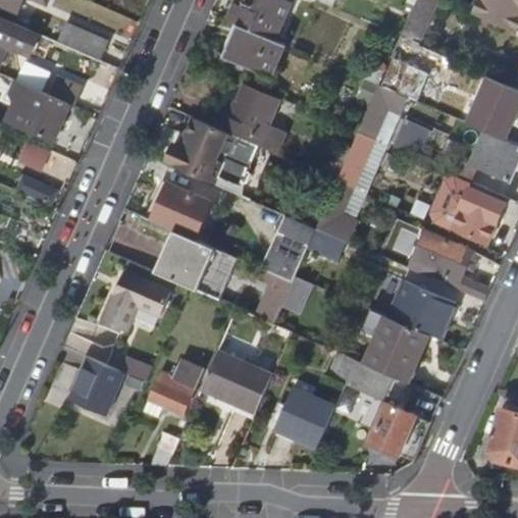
[(42,0),(0,0),(0,8),(10,13),(15,0),(18,0),(38,9),(42,0)]
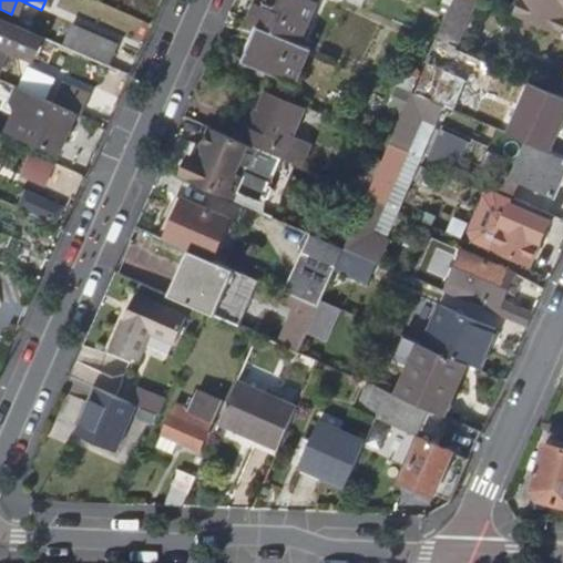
[(253,24),(298,44),(315,6),(300,0),(257,0),(247,22),(253,24)]
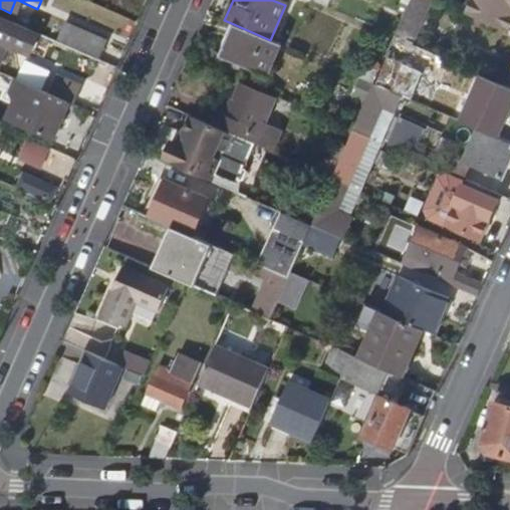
[(509,0),(472,0),(465,16),(503,32),(509,15),(509,0)]
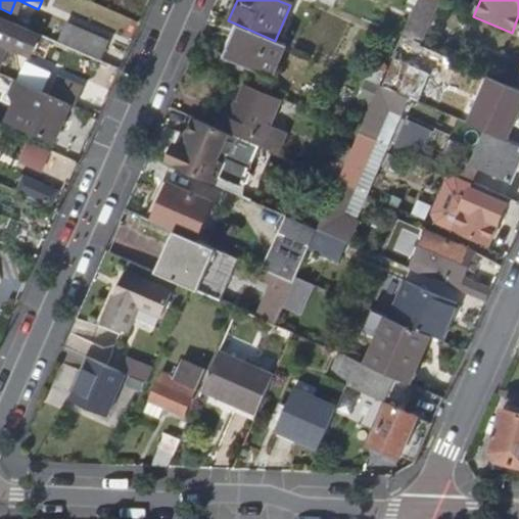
[(36,36),(0,19),(0,55),(4,46),(28,57),(36,36)]
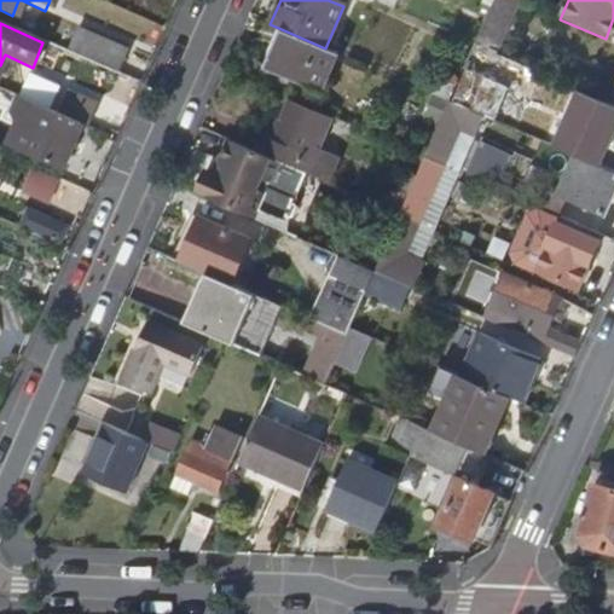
[(337,53),(325,48),(276,27),(258,65),(320,93),(337,53)]
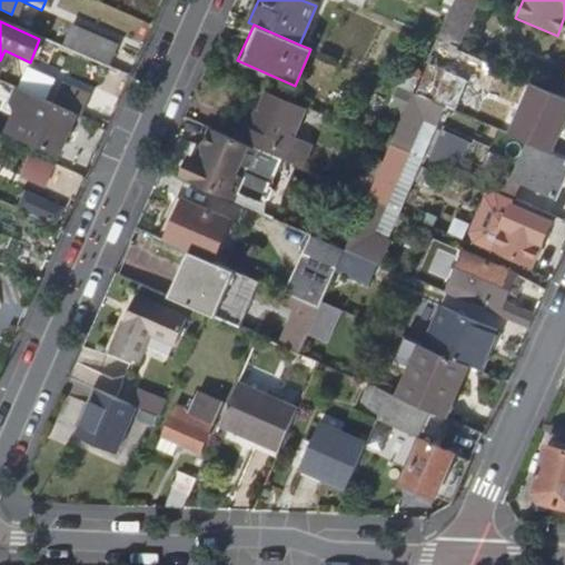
[(78,56),(106,68),(111,56),(115,48),(87,35),(78,56)]
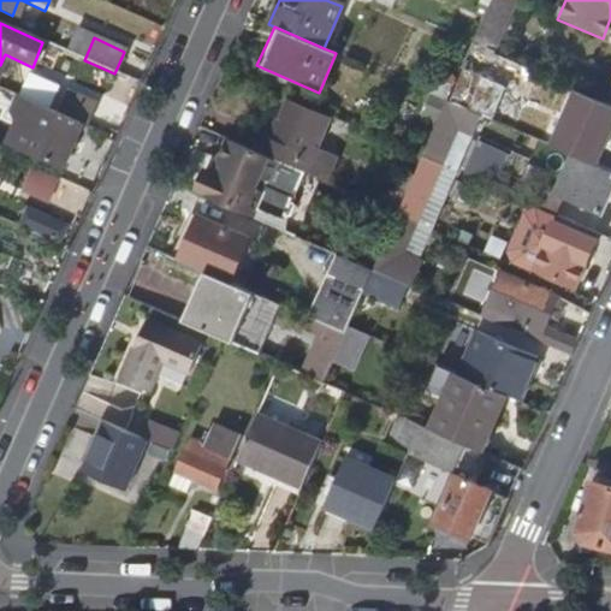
[(488,82),(497,63),(475,53),(470,64),(466,63),(449,102),(467,111),(480,78),(488,82)]
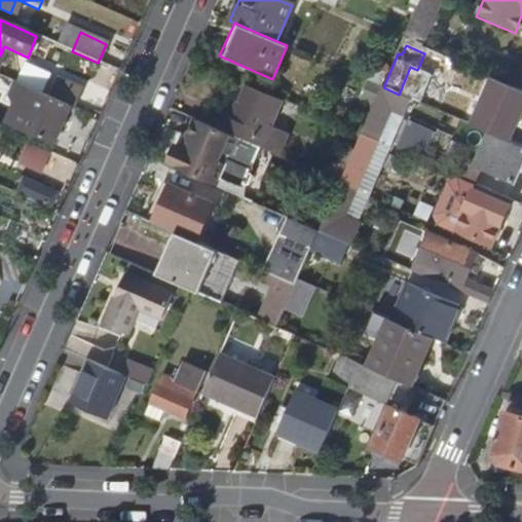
[(117,71),(122,60),(103,51),(98,63),(117,71)]
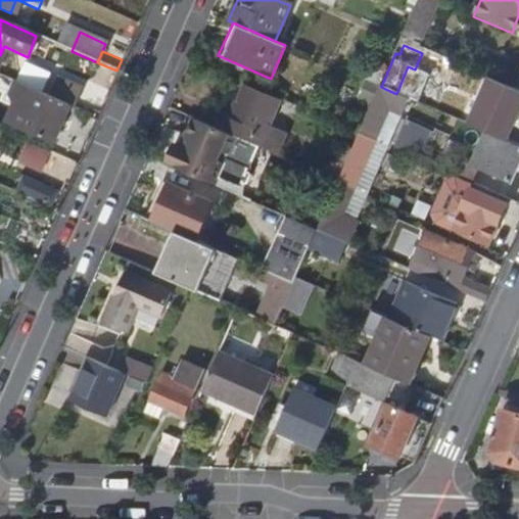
[(47,95),(66,104),(72,106),(80,86),(56,76),(47,95)]
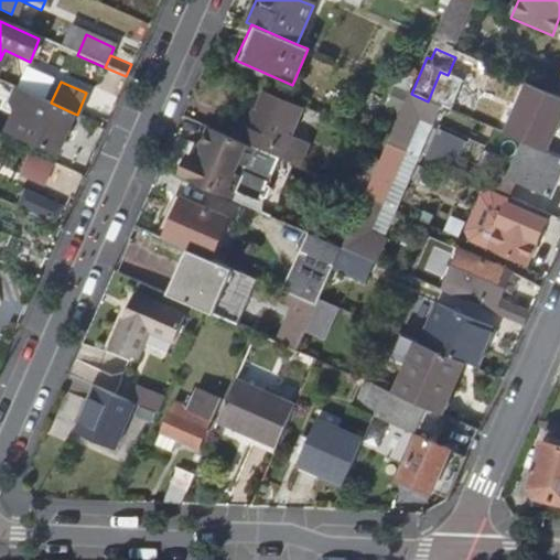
[(523,143),(544,152),(559,114),(559,98),(525,84),(503,135),(523,143)]
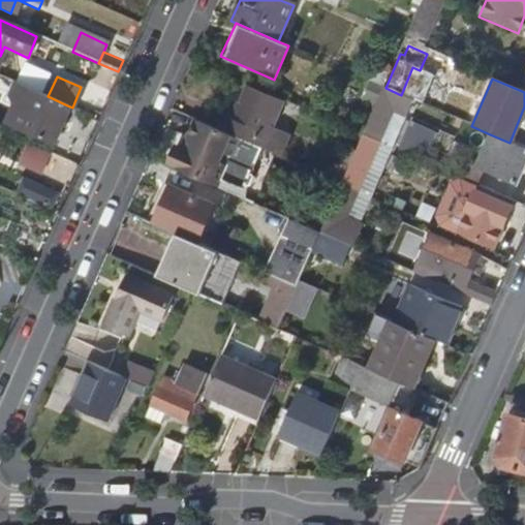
[(51,142),(67,105),(48,96),(39,93),(13,82),(8,94),(12,104),(4,121),(51,142)]
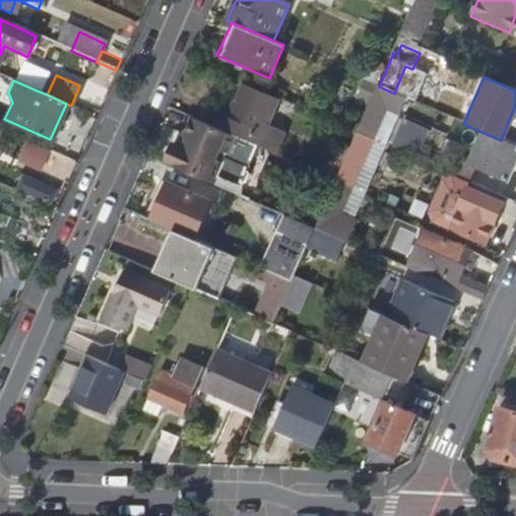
[(221,130),(270,151),(271,152),(279,133),(267,127),(277,104),(242,88),(221,130)]
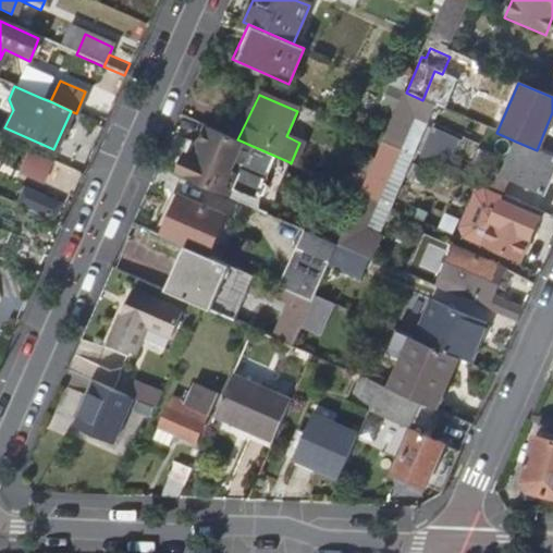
[(180,176),(228,198),(232,188),(269,205),(290,162),(237,139),(206,126),(192,156),(189,155),(180,176)]
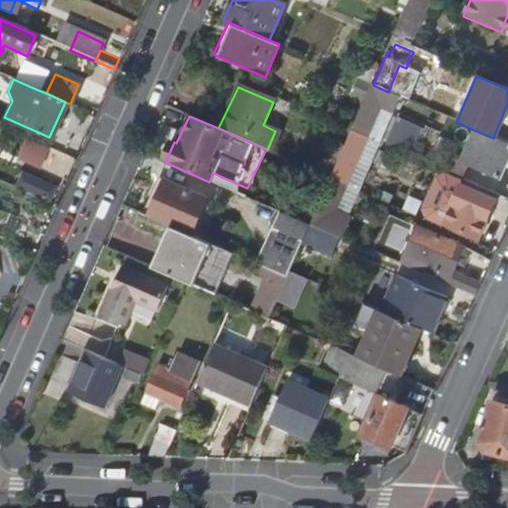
[(411,154),(420,129),(392,119),(383,145),(411,154)]
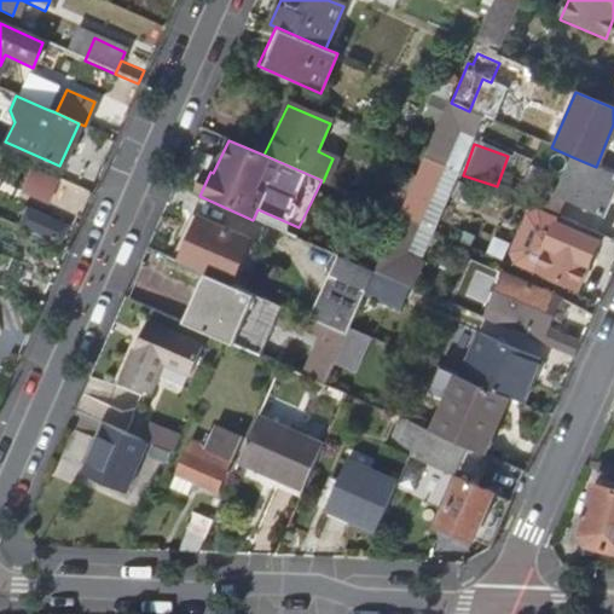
[(445,168),(422,157),(405,195),(418,201),(427,181),(438,186),(445,168)]
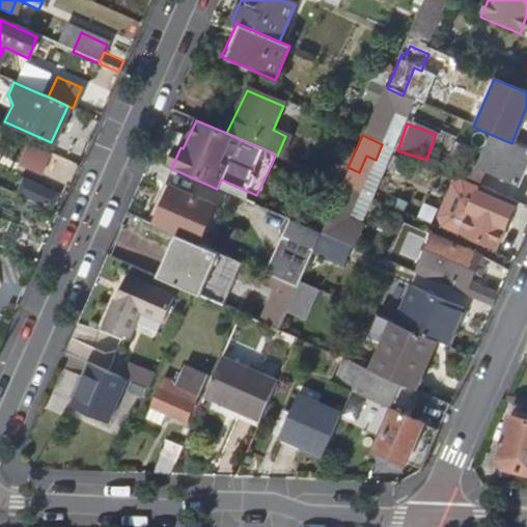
[(526,149),(511,143),(492,135),(477,166),(518,185),(526,164),(526,149)]
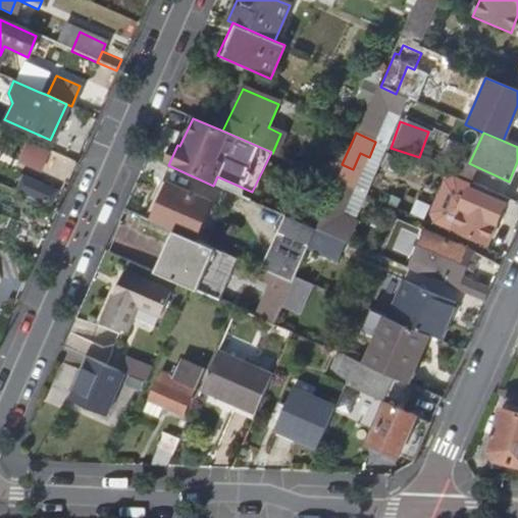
[(16,164),(40,174),(49,153),(26,143),(16,164)]
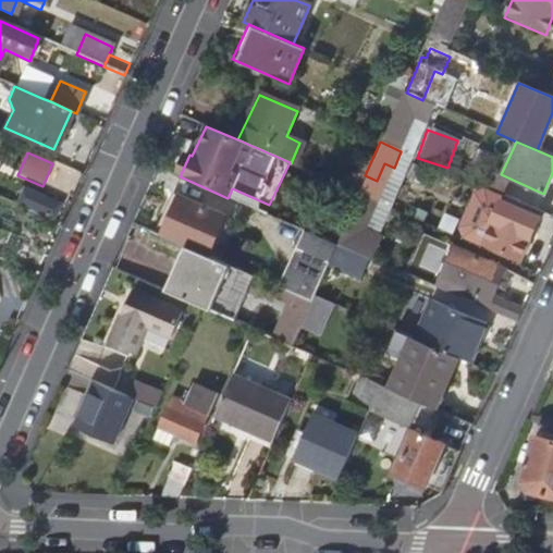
[(469,182),(501,195),(507,182),(476,168),(469,182)]
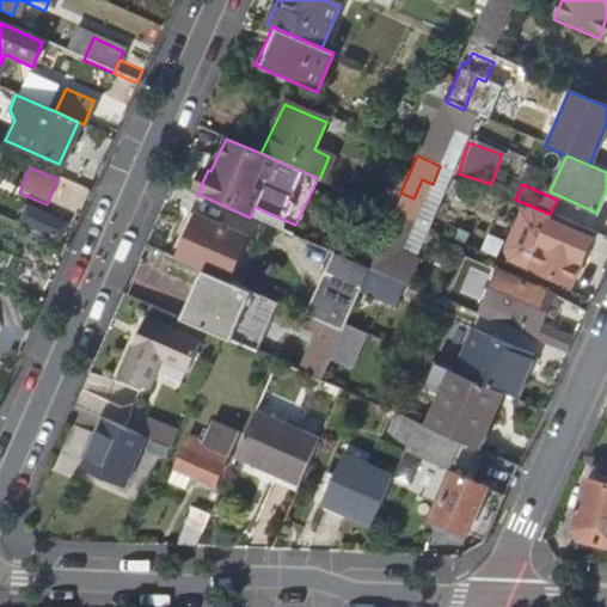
[(410,219),(392,212),(367,269),(403,284),(414,258),(397,250),(410,219)]
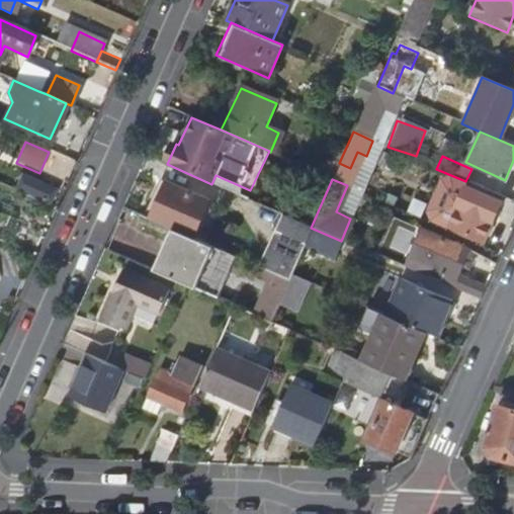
[(480,187),(465,181),(446,225),(481,241),(499,201),(478,191),(480,187)]
